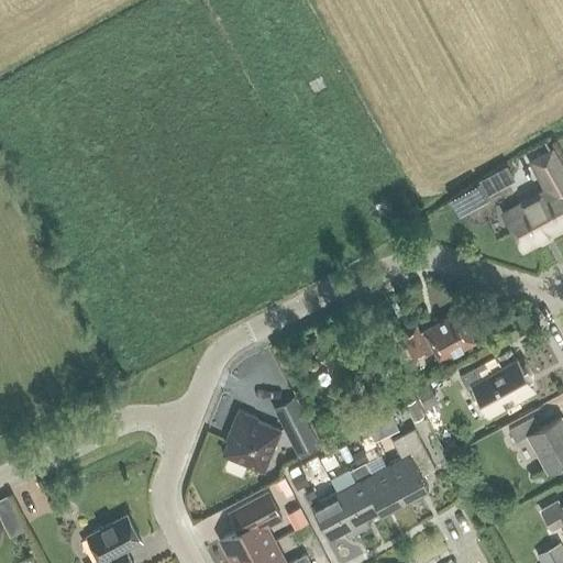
[(562,174),(551,152),(532,163),(548,191),(505,213),(523,249),(562,227),(562,174)]
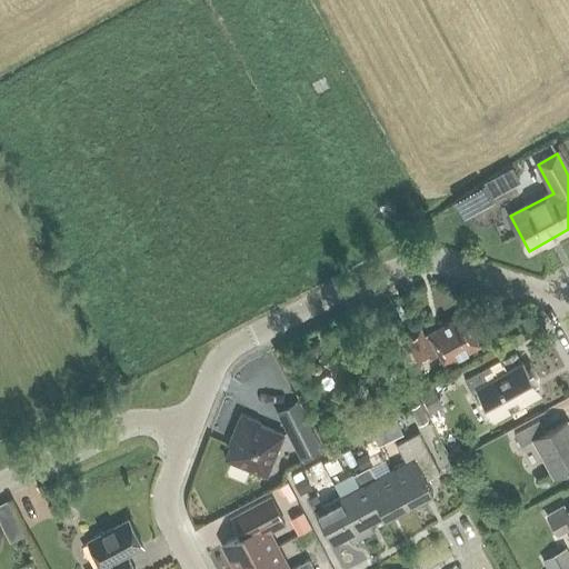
[(443,366),(480,347),(462,316),(423,337),(419,329),(403,337),(418,365),(438,355),(443,366)]
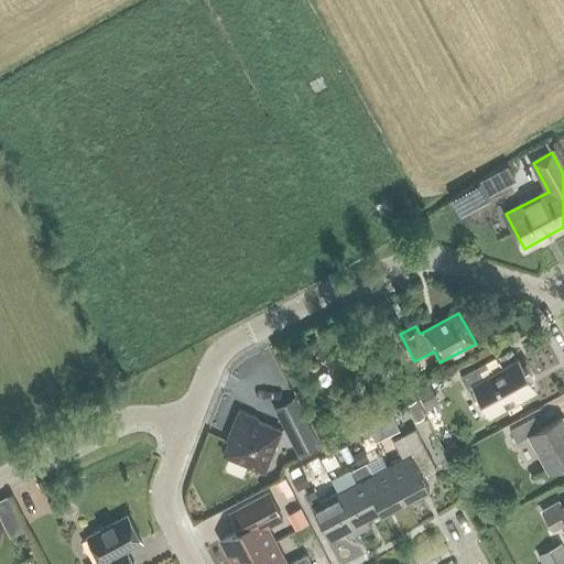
[(488,416),(534,392),(518,360),(502,369),(496,357),(461,376),(468,391),(473,389),(488,416)]
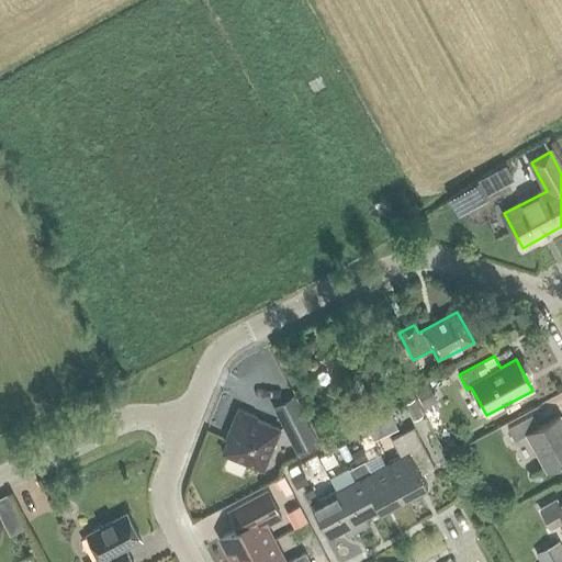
[(415,391),(425,409),(437,403),(427,384),(415,391)]
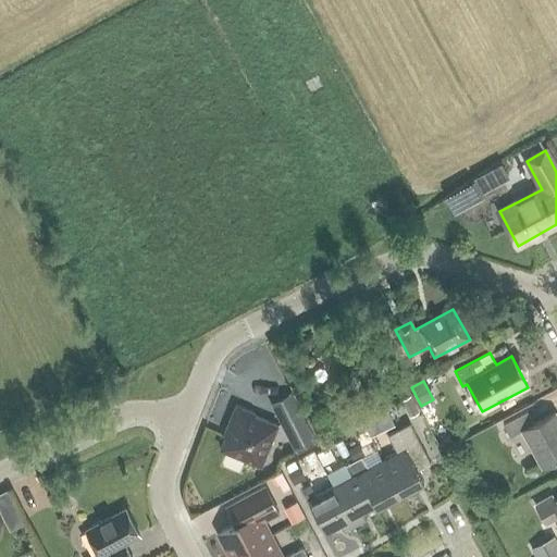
[(292,393),(270,403),(294,450),(316,440),(292,393)]
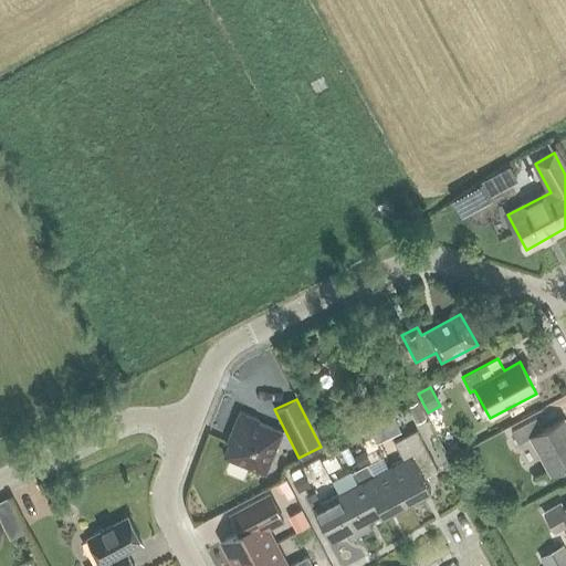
[(406,407),(416,423),(425,418),(415,401),(406,407)]
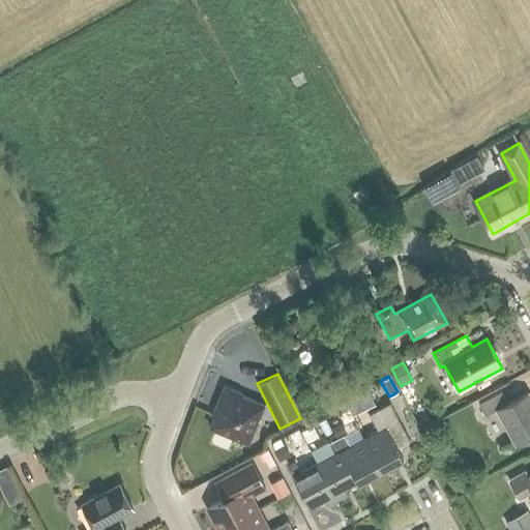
[(209,429),(247,444),(263,406),(240,396),(241,393),(224,386),(216,404),(218,405),(209,429)]
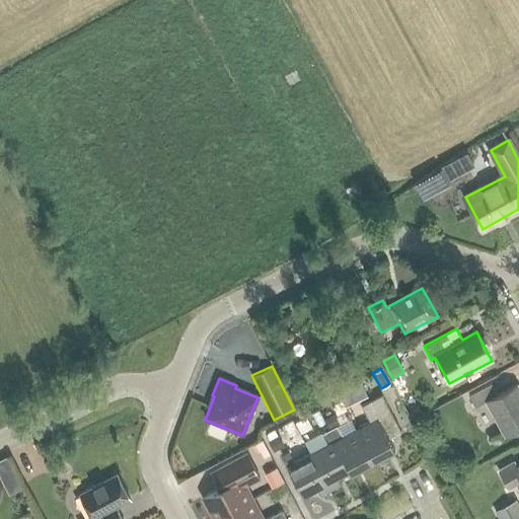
[(505,436),(518,428),(518,388),(517,384),(498,394),(492,383),(468,396),(474,409),(487,401),(505,436)]
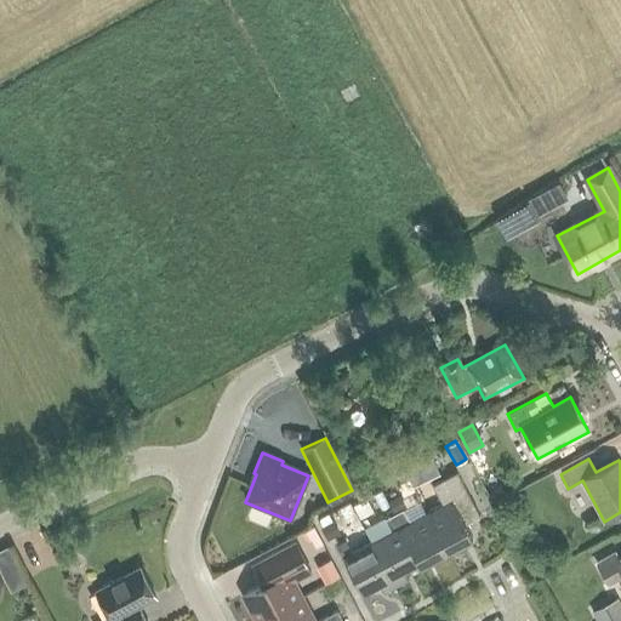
[(427,514),(445,551),(472,537),(465,524),(479,517),(456,472),(432,485),(443,506),(427,514)]
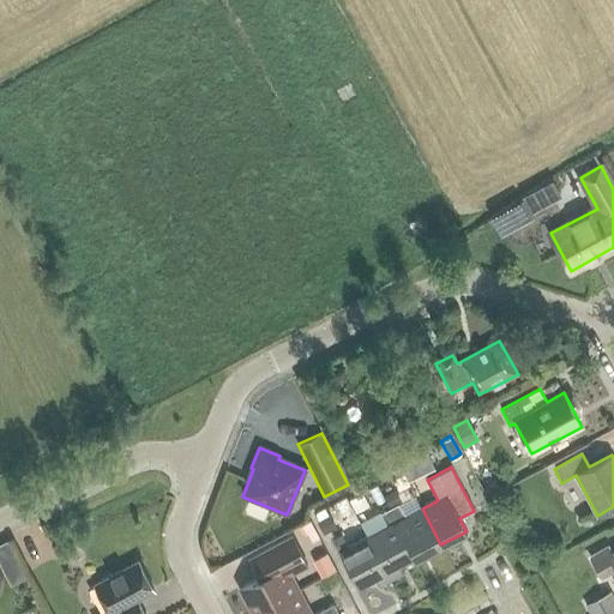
[(440,545),(422,509),(405,517),(398,504),(389,509),(396,523),(414,559),(440,545)]
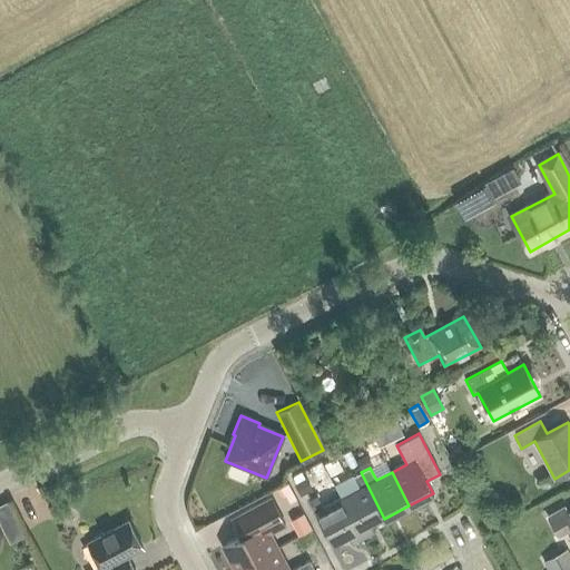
[(367,485),(361,472),(352,477),(359,490),(341,499),(362,539),(373,533),(370,526),(384,519),(367,485)]
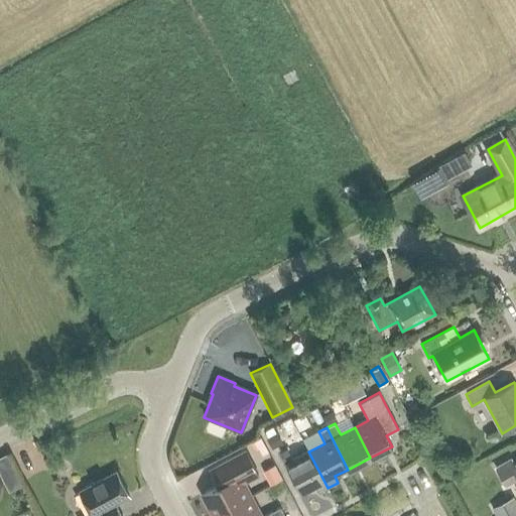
[(276,433),(266,438),(272,449),(282,444),(276,433)]
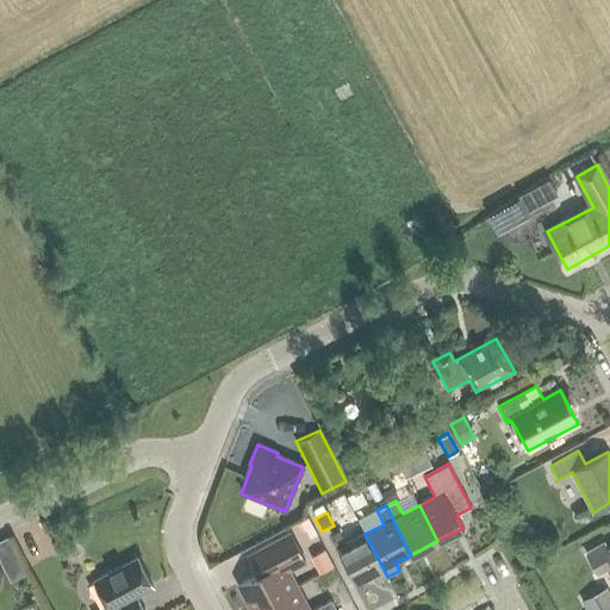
[(387,577),(365,534),(346,543),(340,530),(329,536),(336,548),(336,547),(355,584),(372,576),(375,583),(387,577)]
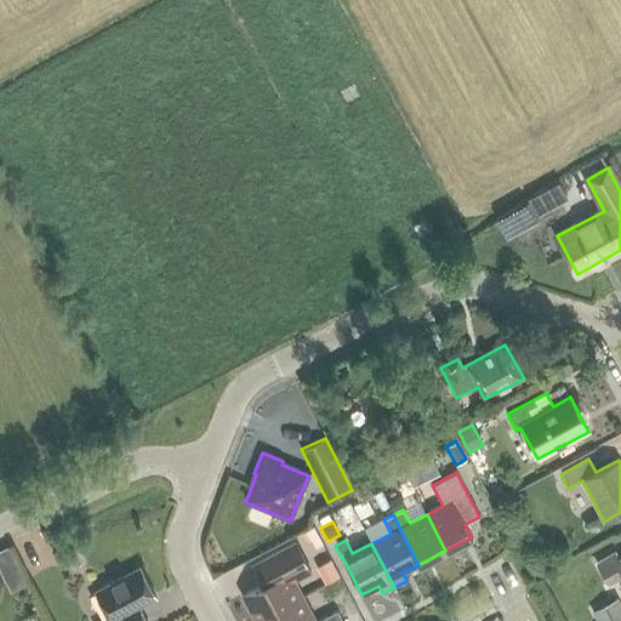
[(255,620),(257,620),(302,597),(292,581),(312,571),(296,541),(255,563),(266,584),(241,596),(255,620)]
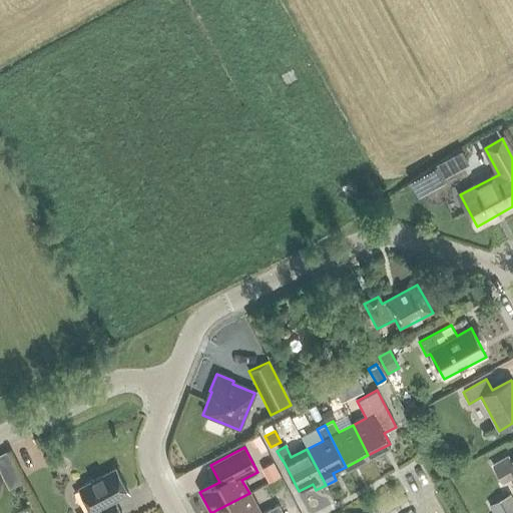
[(6,451),(0,454),(0,473),(8,489),(21,483),(6,451)]
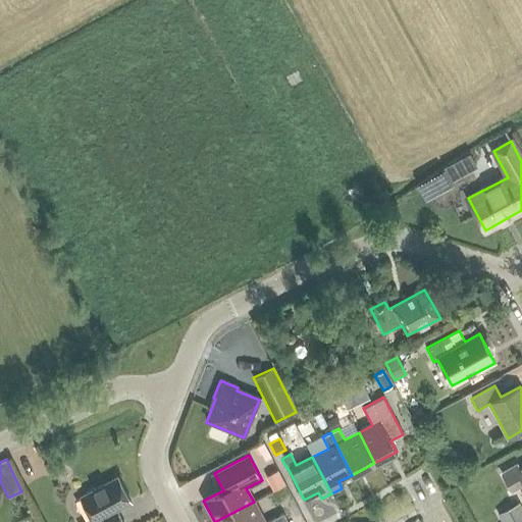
[(521,469),(519,470),(517,465),(501,474),(510,492),(521,485),(521,469)]
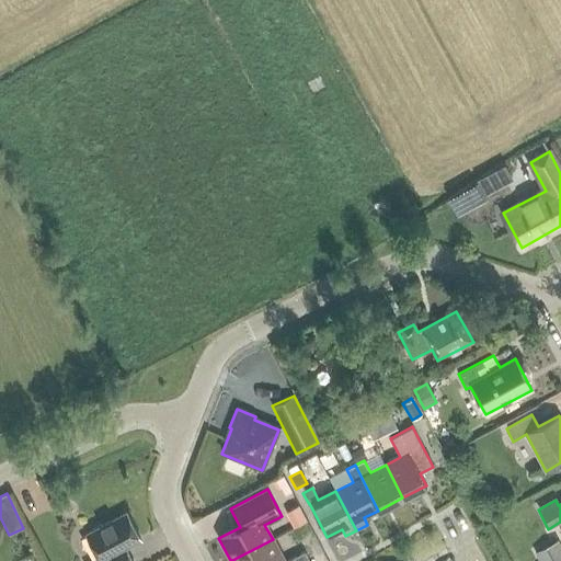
[(307,522),(298,505),(285,513),(294,528),(307,522)]
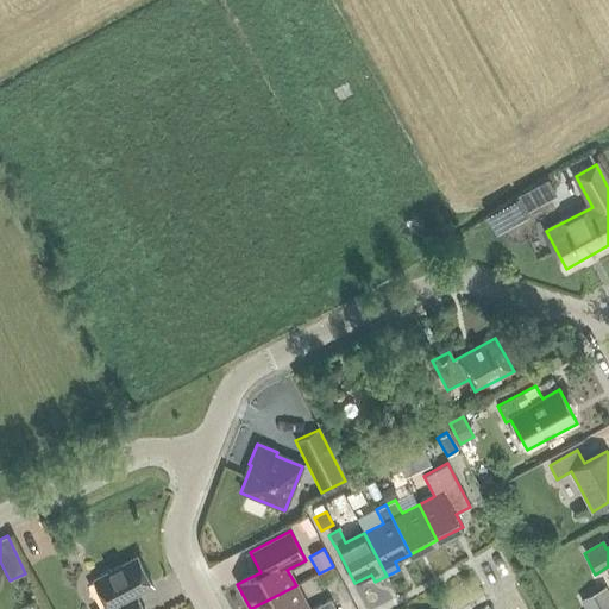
[(137,557),(93,581),(108,608),(106,608),(142,608),(136,595),(152,586),(137,557)]
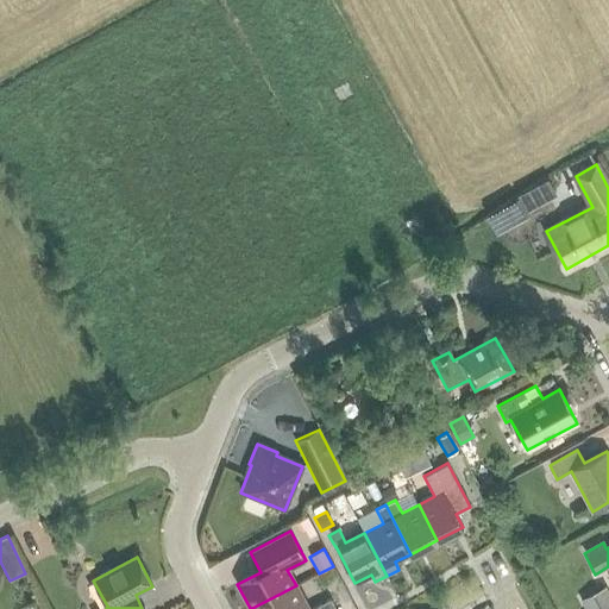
[(252,608),(334,608),(331,600),(312,608),(308,608),(296,585),(252,608)]
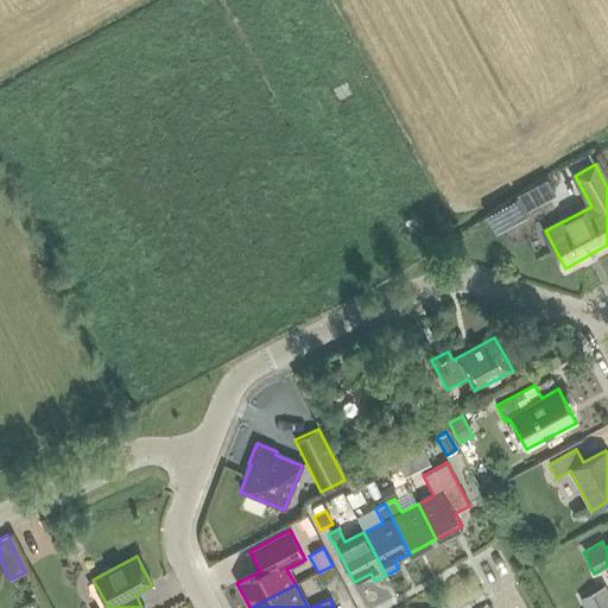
[(607,607),(607,593),(603,584),(578,599),(583,607),(607,607)]
